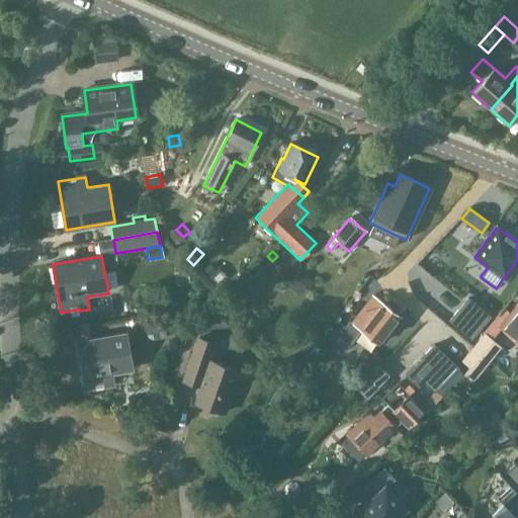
[(210,263),(204,269),(220,285),(225,279),(229,276),(218,265),(216,268),(210,263)]
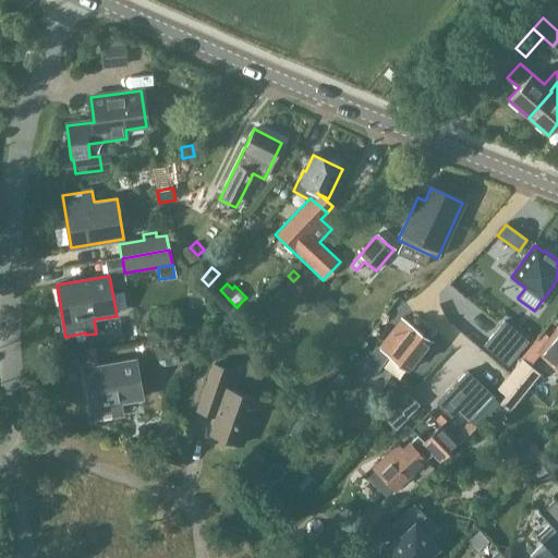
[(307,305),(323,318),(337,303),(323,289),(307,305)]
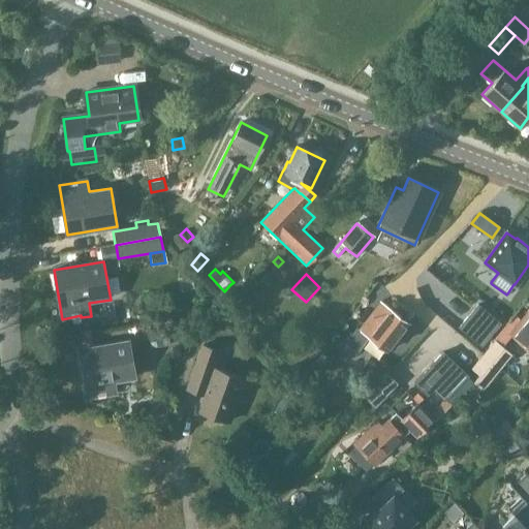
[(379,303),(359,329),(356,328),(344,343),(356,352),(368,338),(385,350),(407,322),(389,309),(387,310),(379,303)]
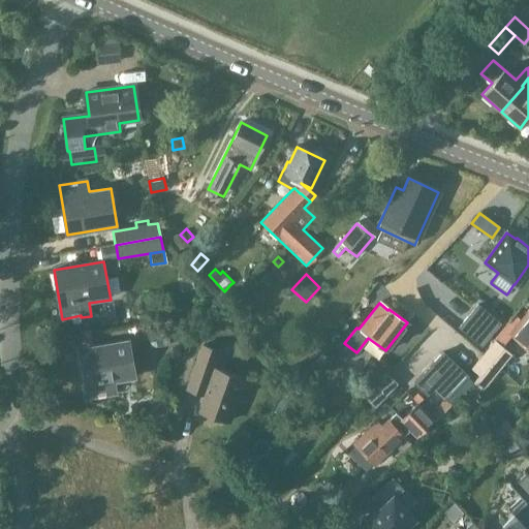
[(477,305),(459,327),(480,345),(499,323),(489,314),(477,305)]
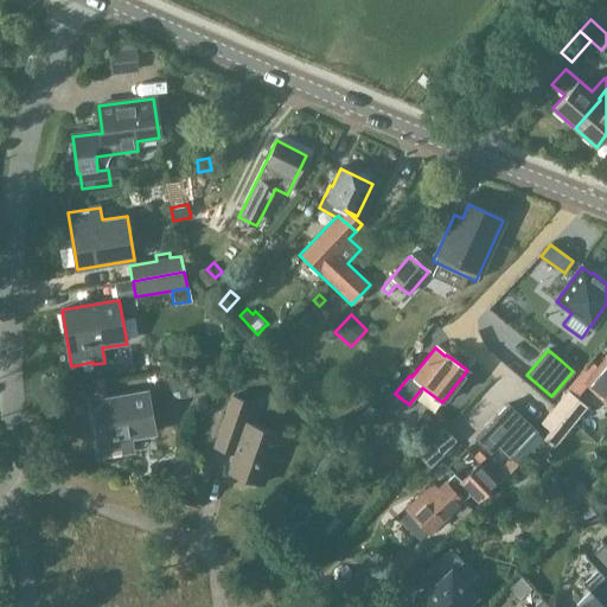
[(606,356),(585,383),(606,402),(606,356)]
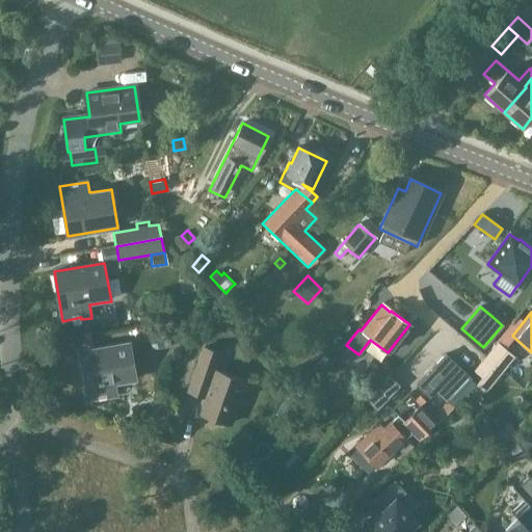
[(145,327),(149,341),(195,333),(192,318),(145,327)]
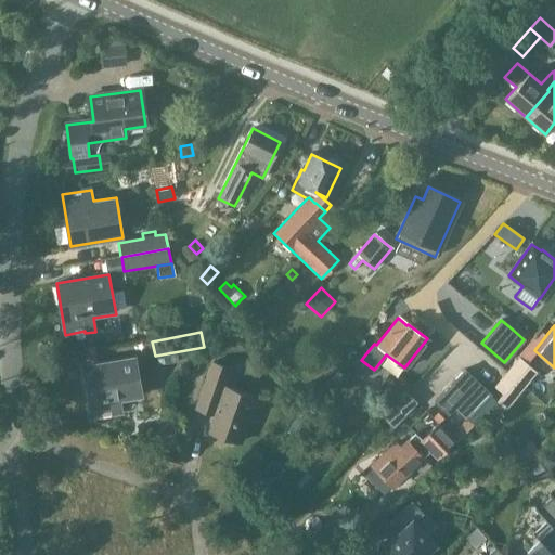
[(518,357),(494,386),(502,394),(497,401),(506,409),(537,372),(518,357)]
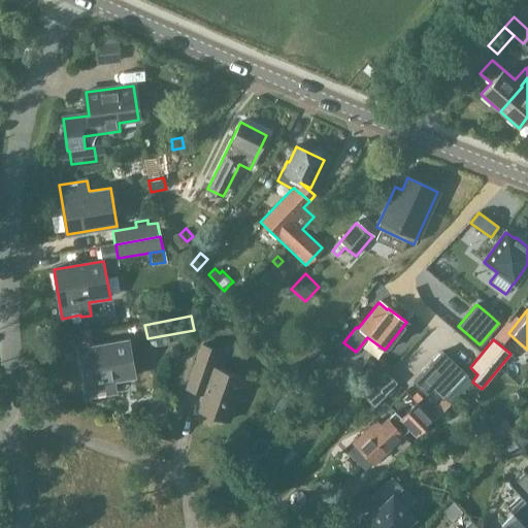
[(112,381),(133,376),(127,340),(79,349),(88,397),(114,393),(112,381)]
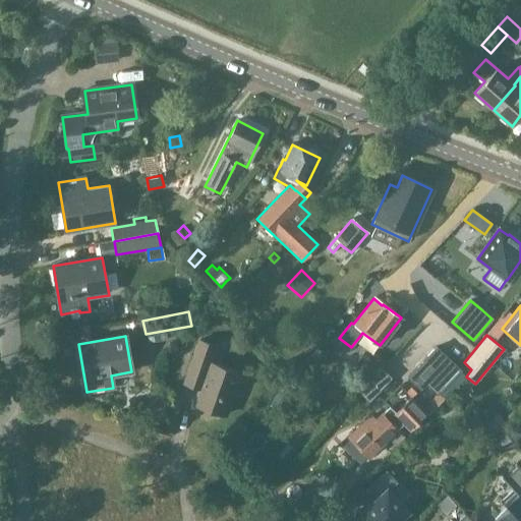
[(218,345),(199,339),(190,367),(206,372),(194,404),(225,415),(240,371),(212,362),(218,345)]
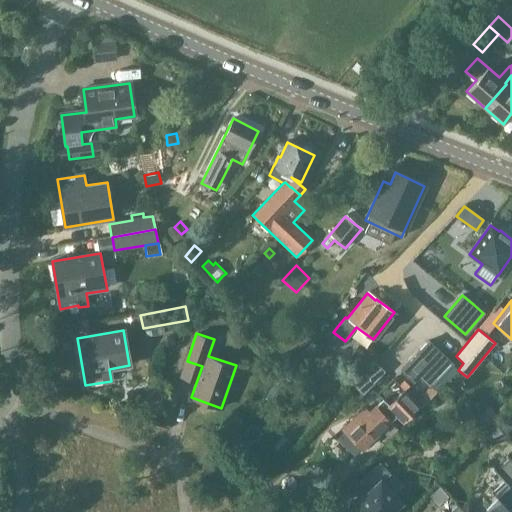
[(418,377),(430,388),(453,363),(428,340),(400,371),(413,383),(418,377)]
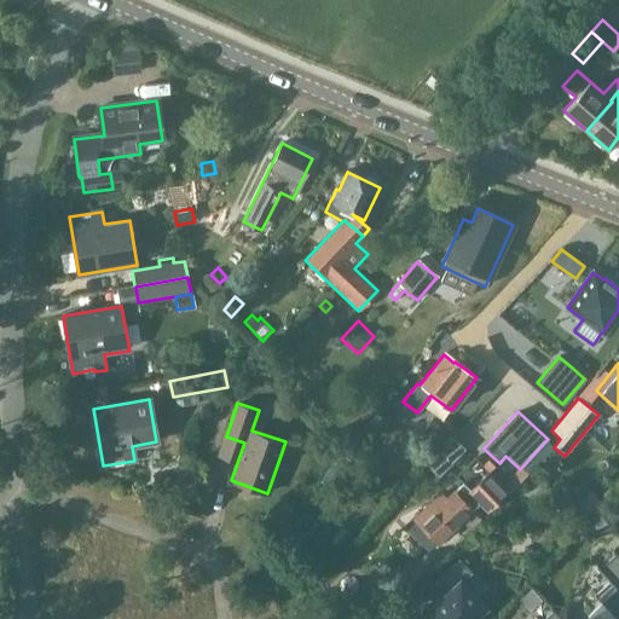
[(336,460),(320,479),(331,487),(347,469),(336,460)]
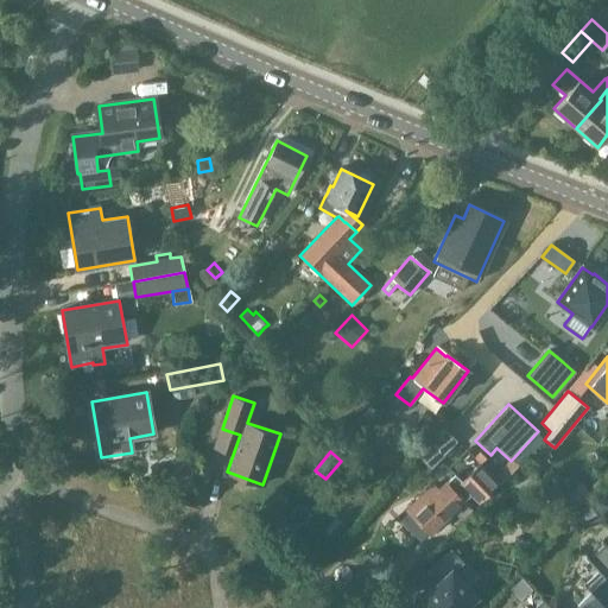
[(481,501),(499,483),(480,463),(461,481),(455,475),(429,501),(425,496),(410,512),(430,532),(472,492),(481,501)]
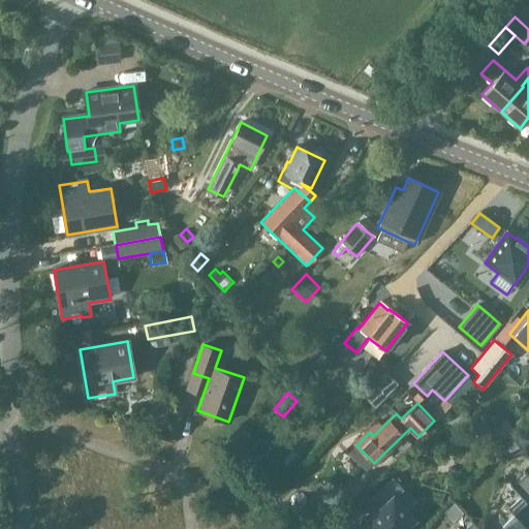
[(502,415),(486,430),(499,445),(516,431),(502,415)]
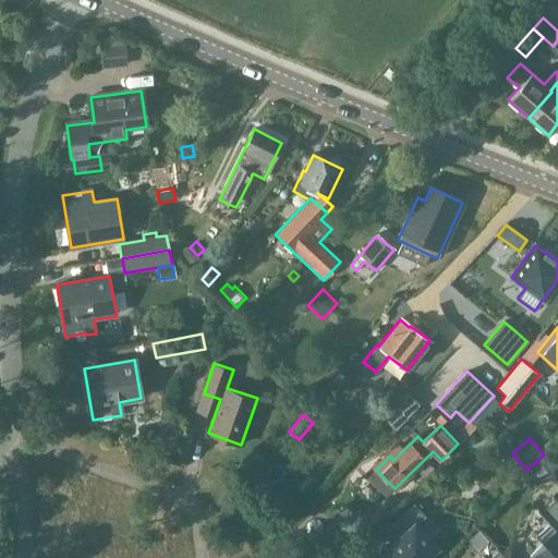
[(548,439),(542,447),(547,451),(554,444),(548,439)]
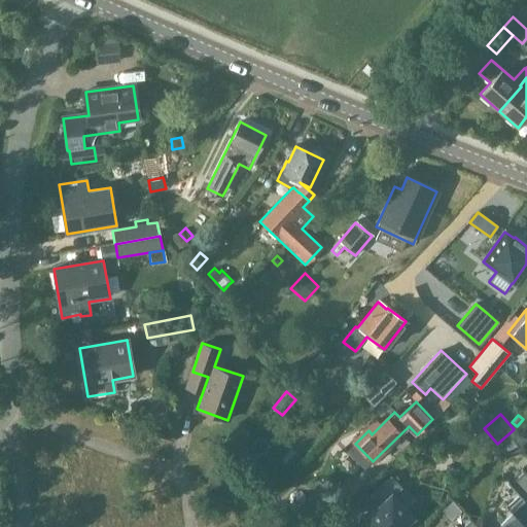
[(511,435),(522,448),(526,443),(526,428),(523,424),(511,435)]
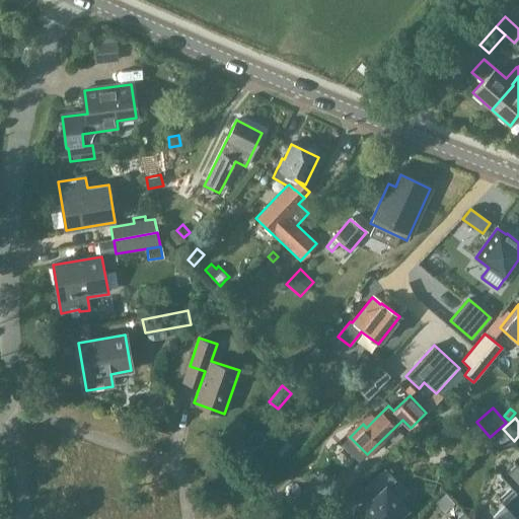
[(492,442),(500,452),(512,442),(504,432),(492,442)]
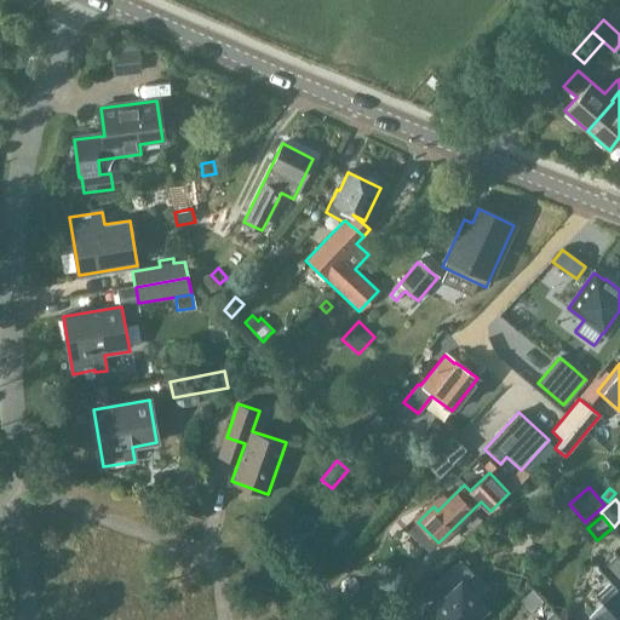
[(619,619),(619,558),(613,551),(613,552),(615,556),(600,569),(597,567),(596,567),(609,581),(596,595),(595,595),(602,603),(592,612),(585,604),(584,606),(597,619),(619,619)]
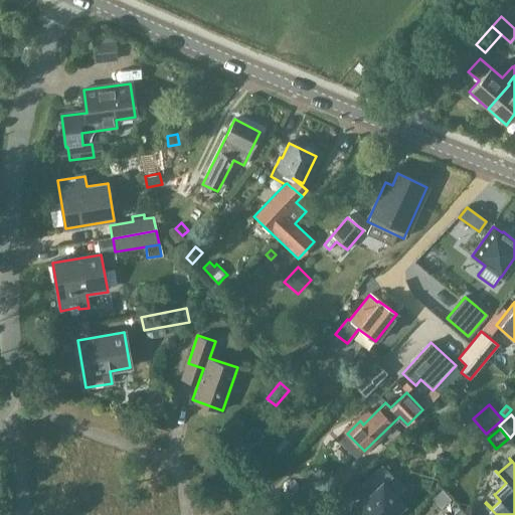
[(370,495),(348,514),(389,514),(401,504),(383,485),(392,477),(381,465),(361,484),(370,495)]
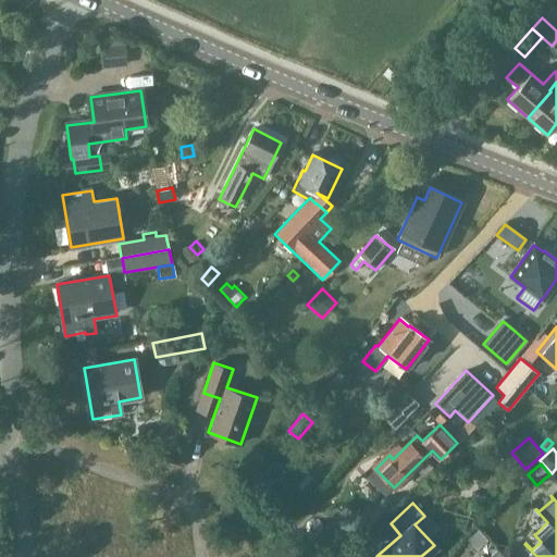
[(318,537),(305,524),(294,535),(307,548),(318,537)]
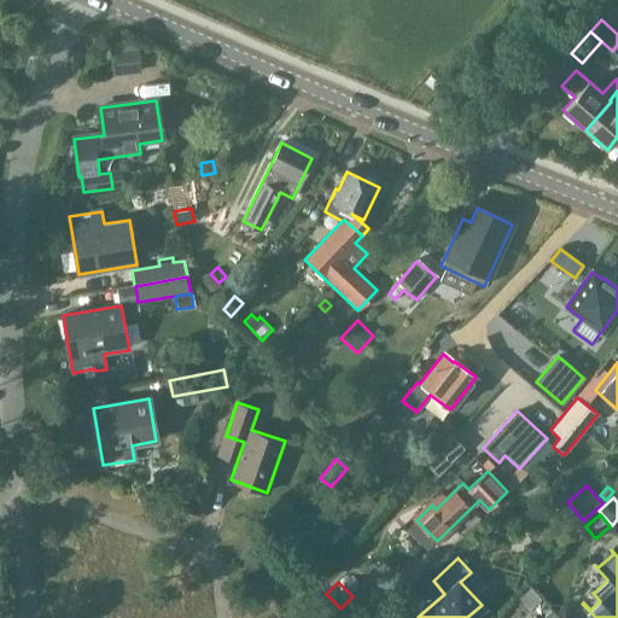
[(518,598),(528,608),(540,598),(530,587),(518,598)]
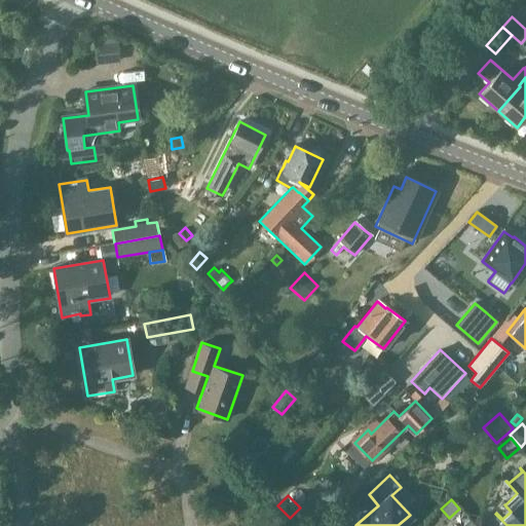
[(477,525),(467,516),(466,517),(470,519),(460,525),(477,525)]
